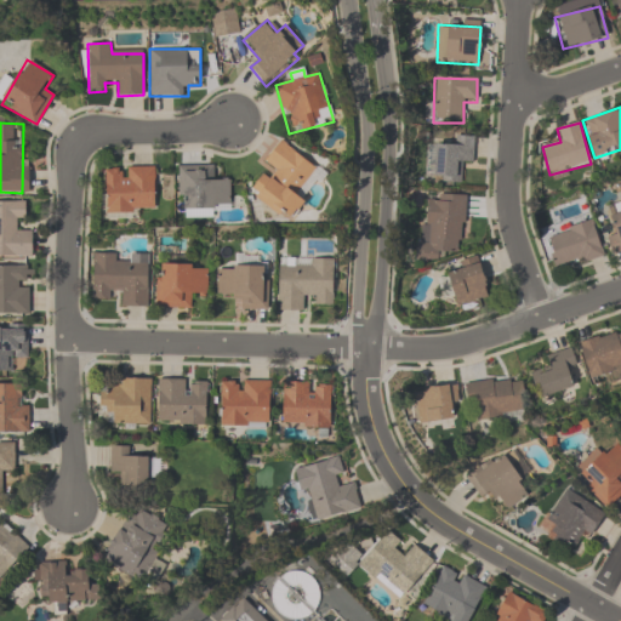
[(473,138),(455,138),(455,147),(428,147),(427,182),(462,182),(462,165),(473,165),(473,138)]
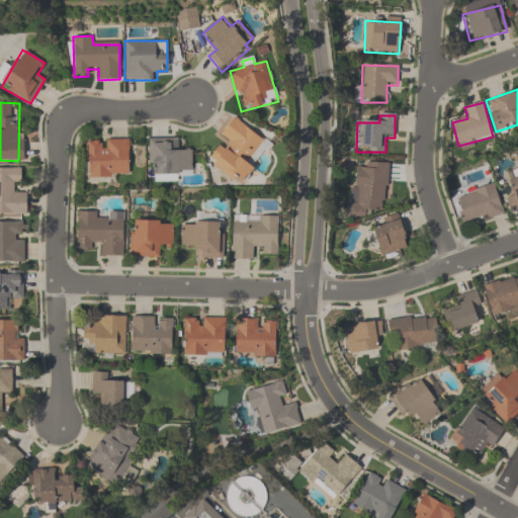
[(220,136),(227,140),(209,163),(239,184),(269,142),(234,116),(220,136)]
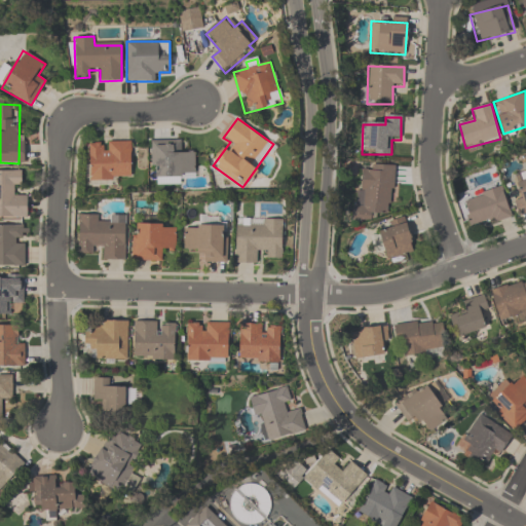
[(196,150),(184,150),(184,140),(150,140),(151,175),(160,175),(160,185),(182,185),(182,174),(196,174),(196,150)]
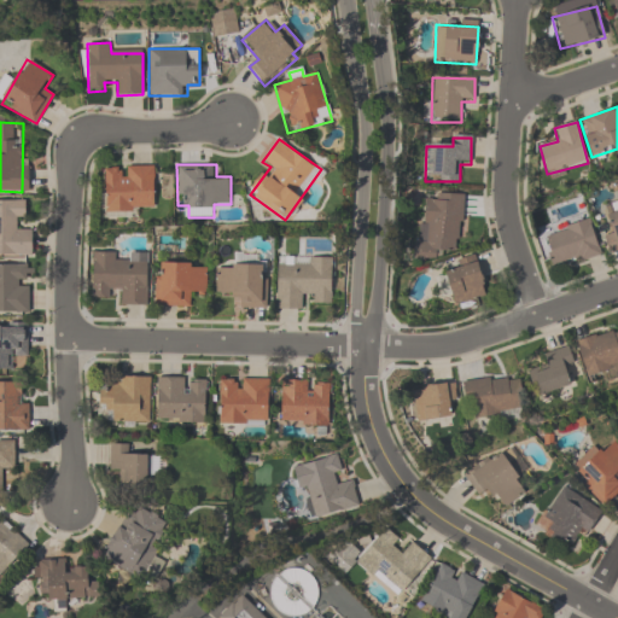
[(155,167),(105,167),(105,214),(155,214),(155,167)]
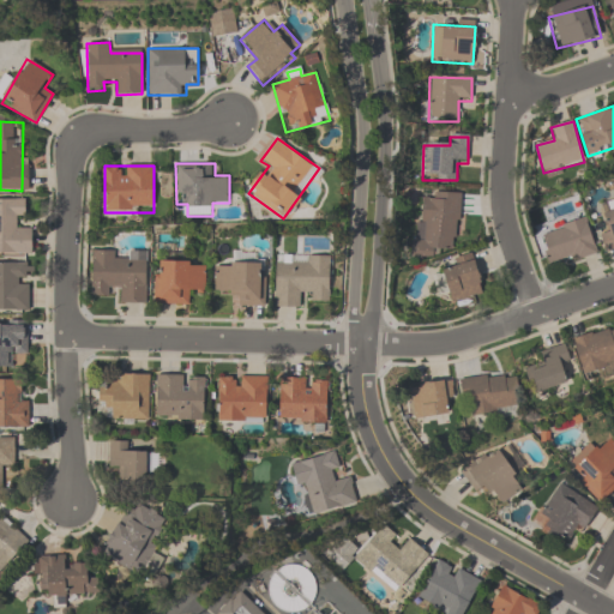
[(433,259),(433,250),(457,251),(459,196),(423,194),(422,240),(411,239),(411,258),(433,259)]
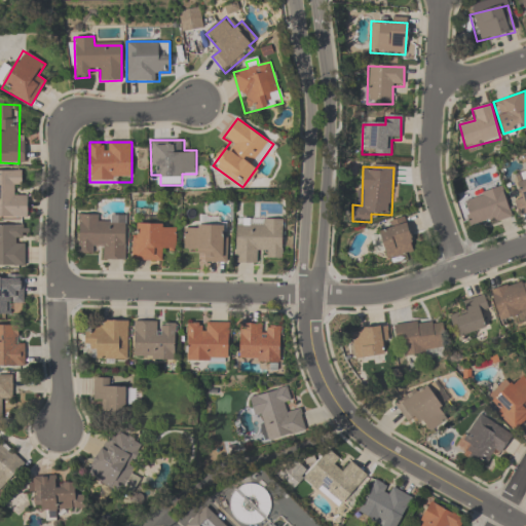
[(0,218),(27,218),(27,195),(21,195),(21,171),(0,171),(0,218)]
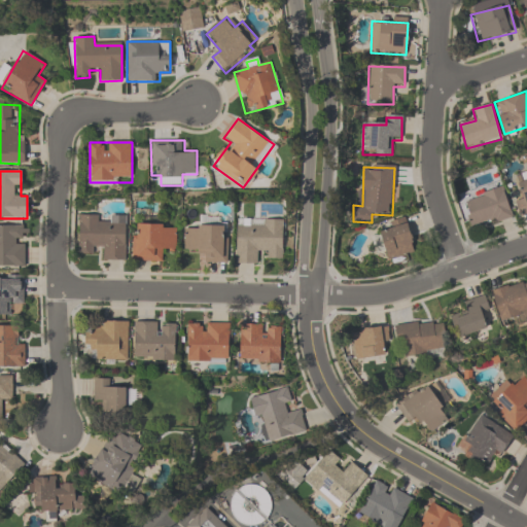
[(526,214),(526,178),(518,182),(522,196),(514,199),(519,217),(526,214)]
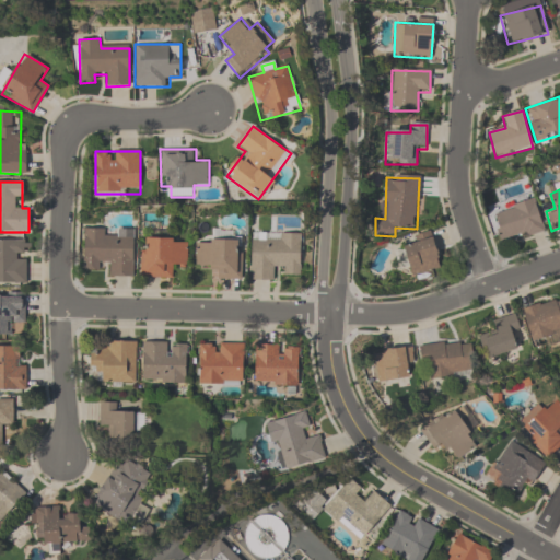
[(492,211),(501,244),(544,232),(535,199),(492,211)]
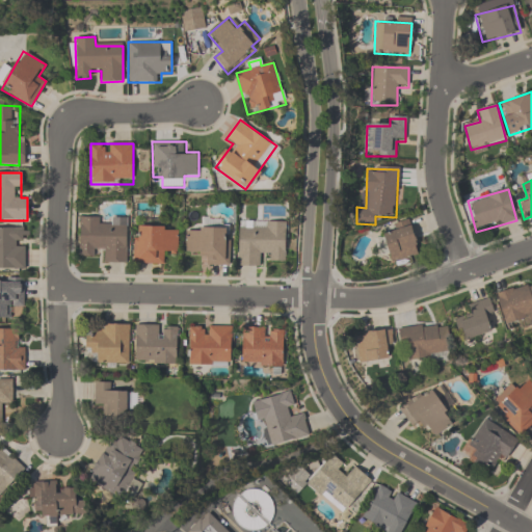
[(79,254),(104,254),(104,263),(127,263),(127,225),(101,224),(102,217),(79,217),(79,254)]
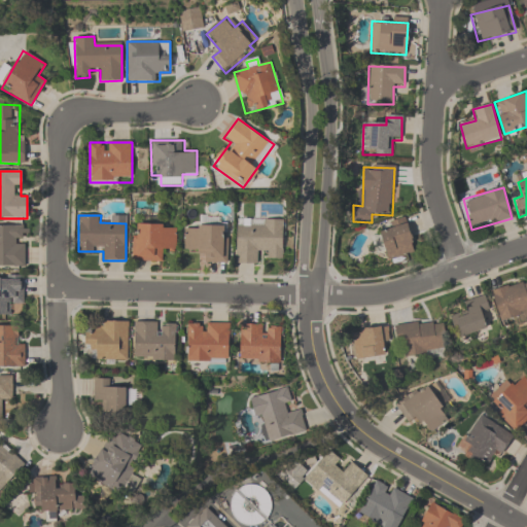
[(283,219),(236,219),(235,264),(258,264),(258,252),(272,252),(271,261),(283,262),(283,219)]
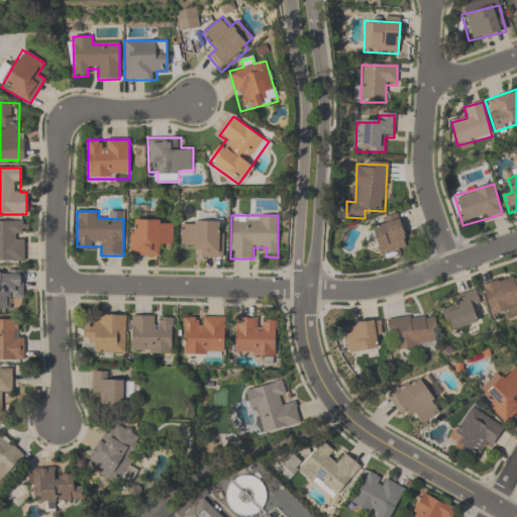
[(398,218),(371,226),(381,255),(407,247),(398,218)]
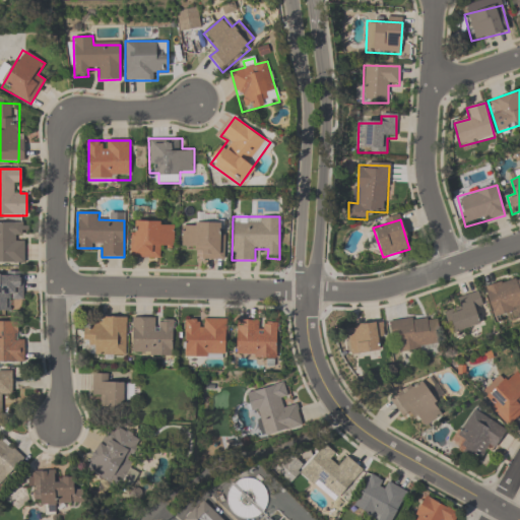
[(161,258),(161,249),(174,249),(175,221),(131,220),(130,258),(161,258)]
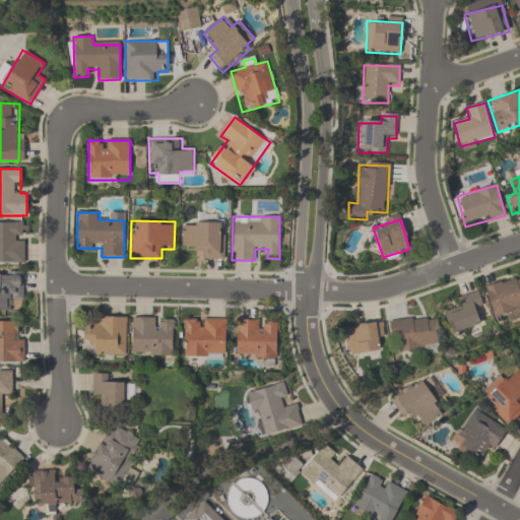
[(224,260),(224,220),(182,220),(182,249),(200,249),(200,260),(224,260)]
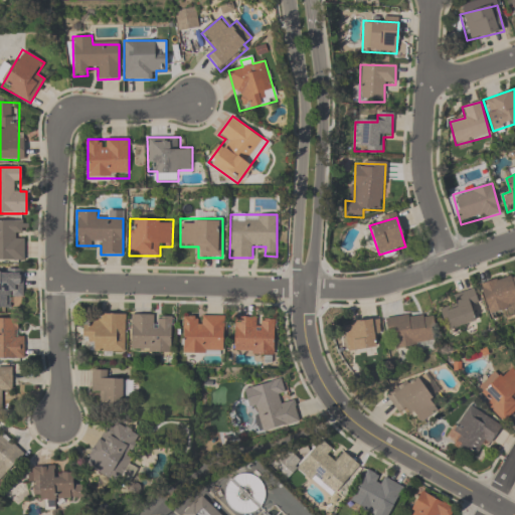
[(24,220),(0,220),(0,261),(24,261),(24,220)]
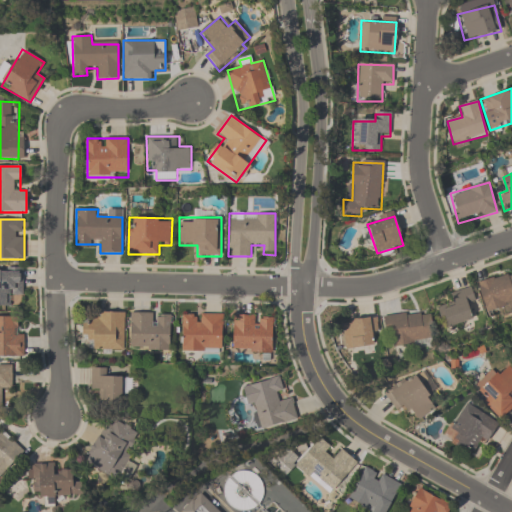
[(22,297),(23,270),(0,268),(0,306),(12,307),(12,297),(22,297)]
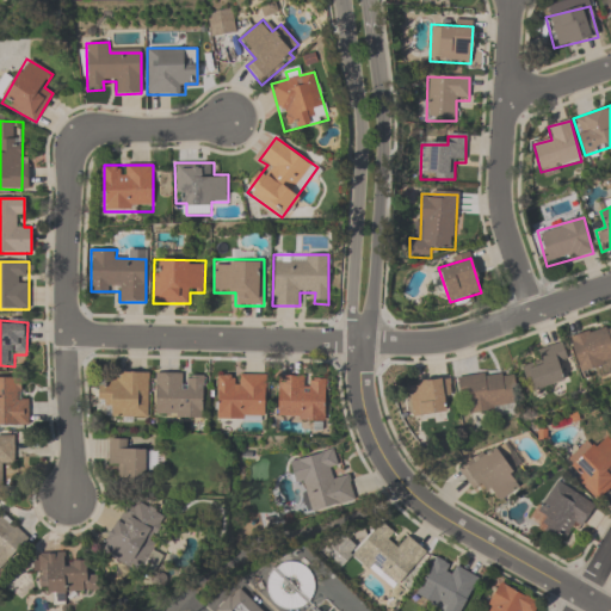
[(610,325),(569,338),(579,372),(610,363),(610,325)]
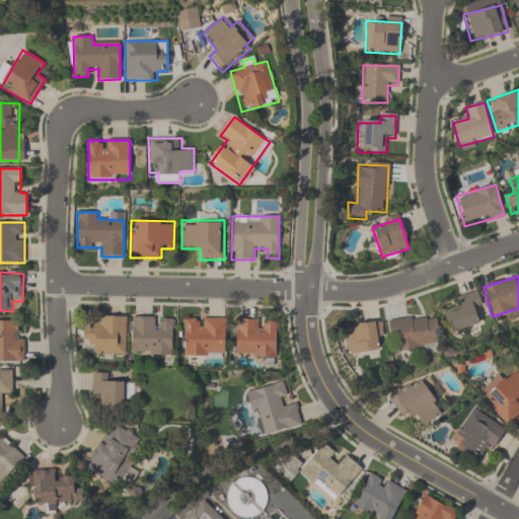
[(474,311),(484,308),(477,291),(456,298),(459,307),(444,313),(451,334),(478,324),(474,311)]
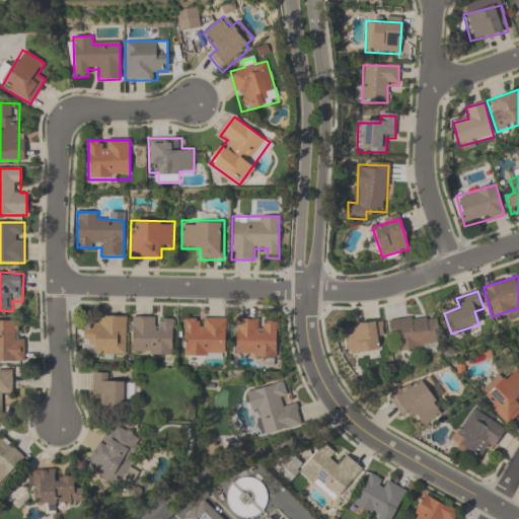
[(127,316),(96,315),(96,324),(84,324),(83,355),(126,356),(127,316)]
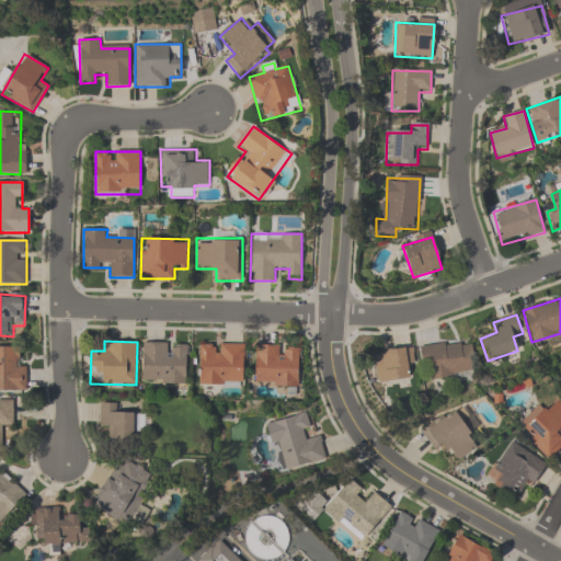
[(142,384),(187,384),(187,343),(142,343),(142,384)]
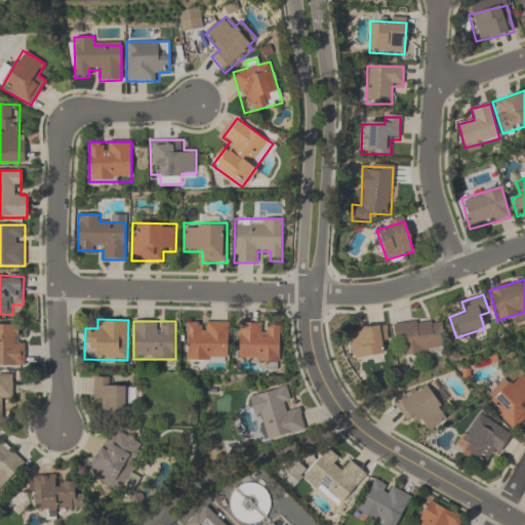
[(186,321),(186,360),(229,360),(229,321),(186,321)]
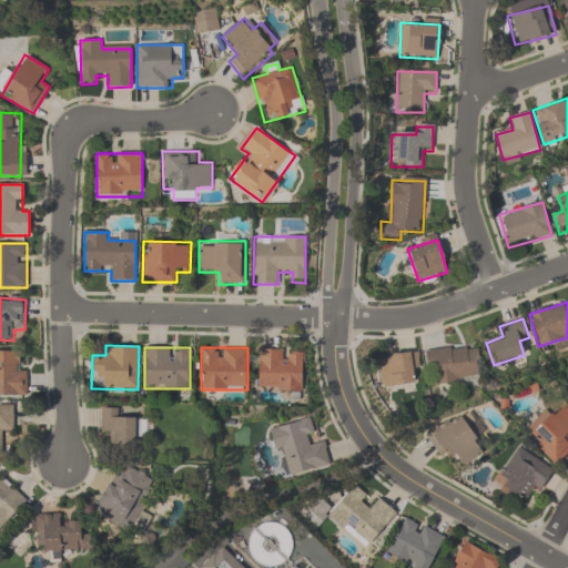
[(437,384),(477,383),(477,347),(426,348),(427,376),(437,376),(437,384)]
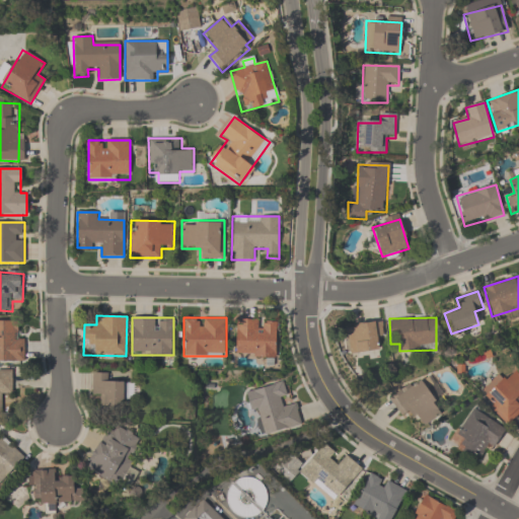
[(235,358),(277,358),(277,320),(236,320),(235,358)]
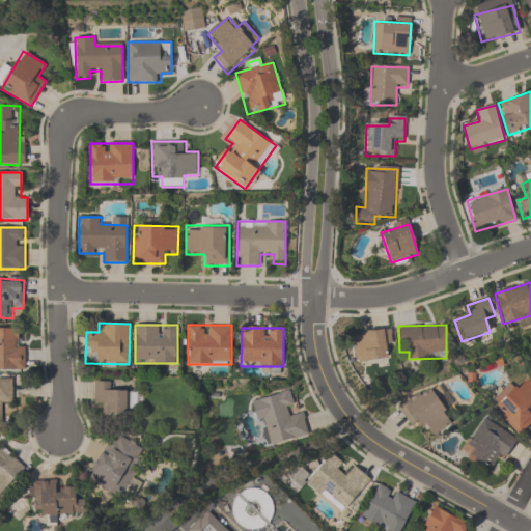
[(393,346),(390,328),(354,334),(355,345),(346,346),(350,369),(387,364),(385,347),(393,346)]
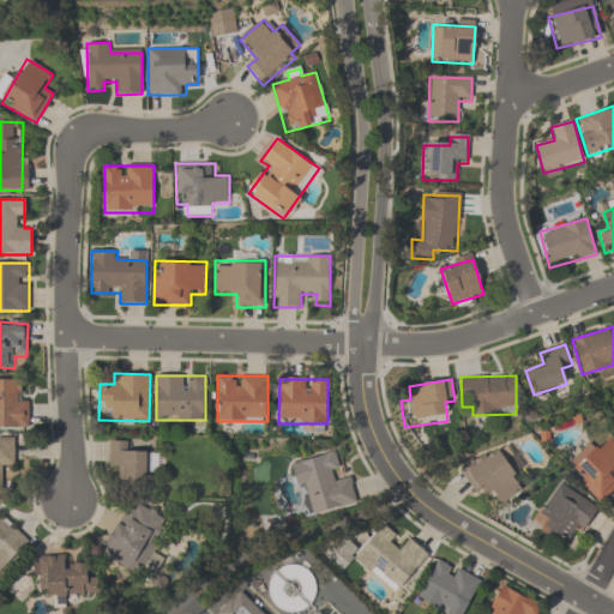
[(0,428),(26,428),(26,380),(0,380),(0,428)]
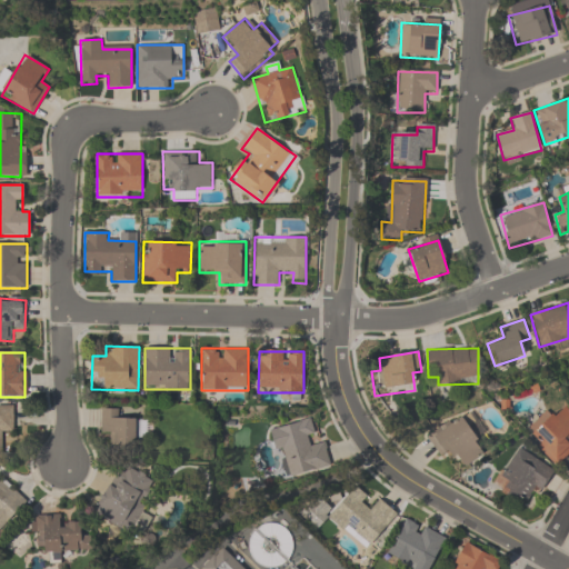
[(568,455),(568,411),(562,405),(529,438),(557,467),(568,455)]
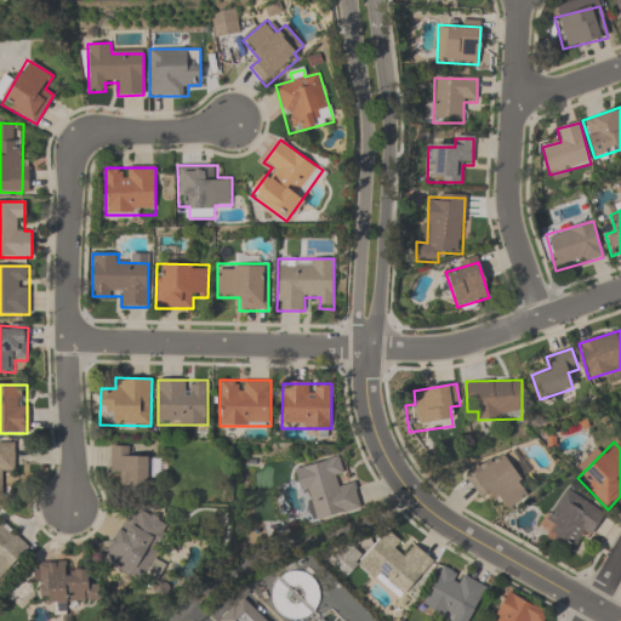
[(15,448),(0,446),(0,495),(3,496),(1,472),(15,472),(15,448)]
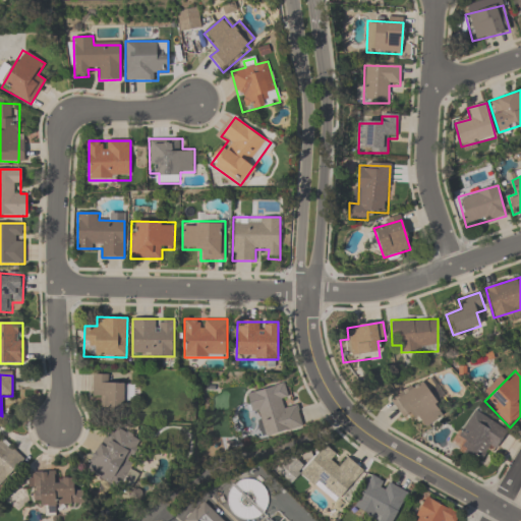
[(93,397),(102,397),(102,412),(130,413),(130,385),(111,385),(111,374),(93,374),(93,397)]
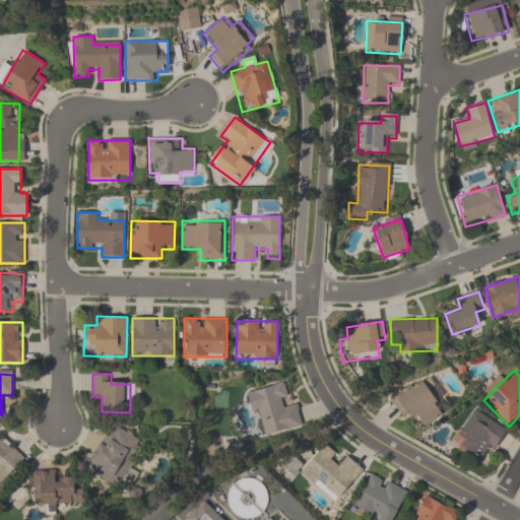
[(401,418),(413,411),(423,429),(447,414),(427,379),(390,399),(401,418)]
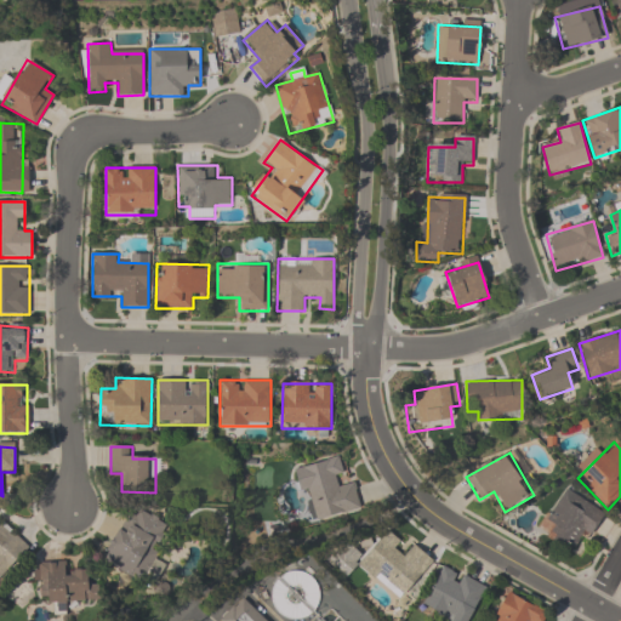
[(298,468),(312,523),(362,511),(354,484),(345,486),(337,459),(298,468)]
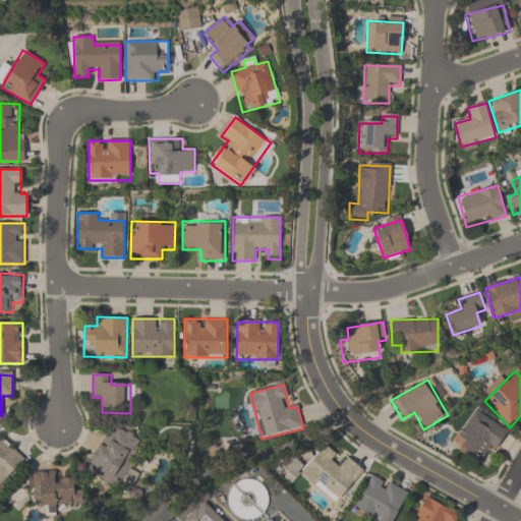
[(454,449),(485,466),(506,429),(474,412),(454,449)]
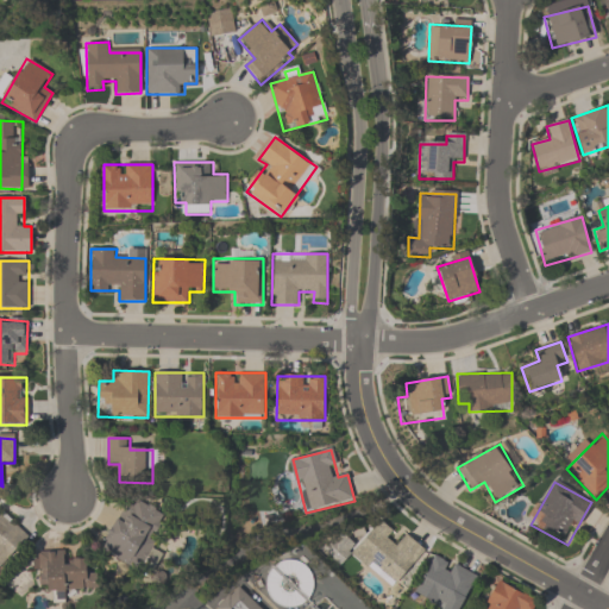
[(102,552),(143,571),(169,516),(129,497),(102,552)]
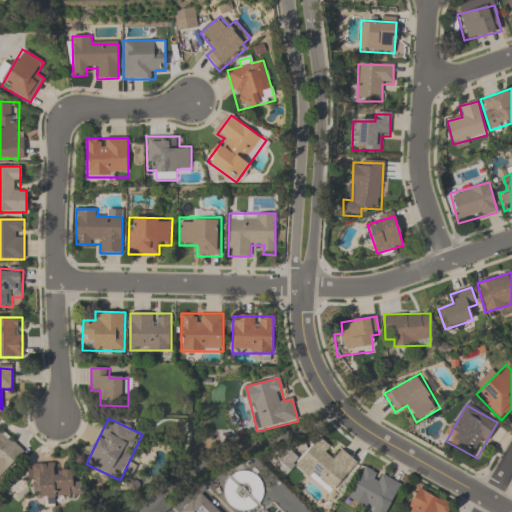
[(0,477),(24,453),(0,430),(0,477)]
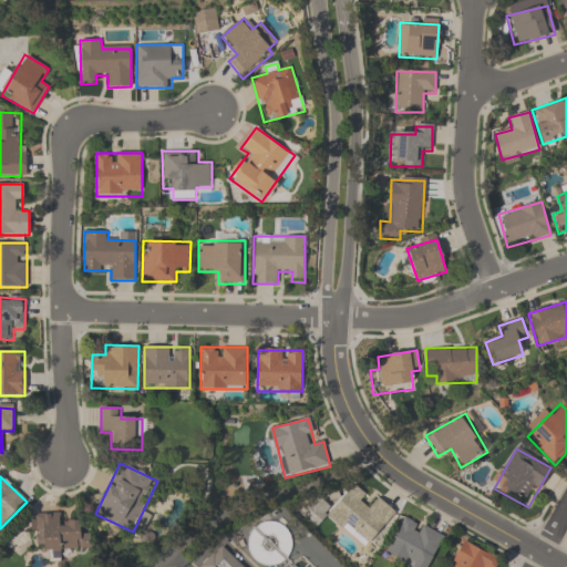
[(395,513),(378,500),(372,507),(350,490),(328,518),(368,549),(395,513)]
